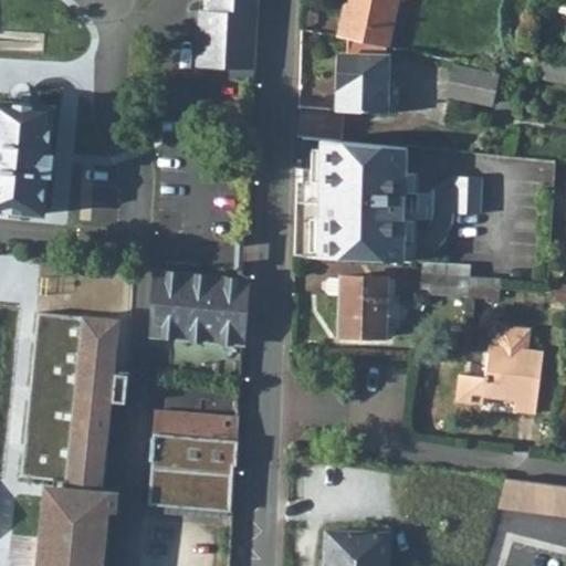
[(197,67),(220,67),(255,70),(258,0),(212,0),(212,12),(200,11),(197,67)]
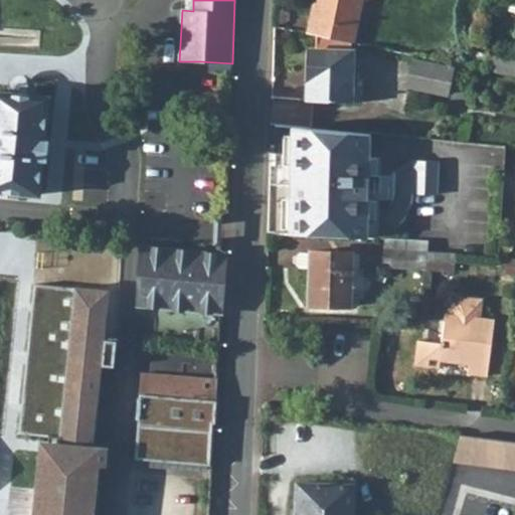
[(318,4),(309,34),(317,36),(352,43),(362,0),(322,0),(321,5),(318,4)]
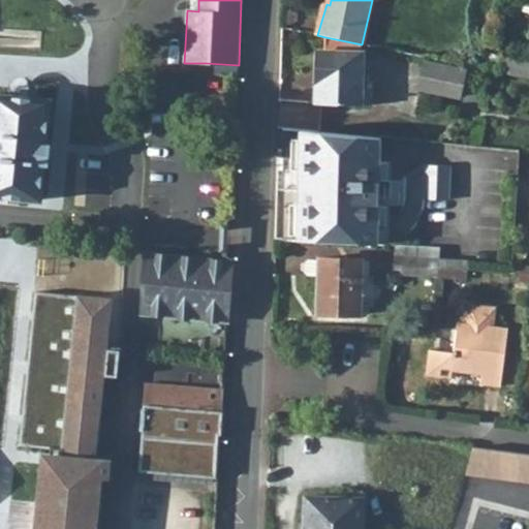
[(362,44),(325,37),(325,52),(318,52),(316,104),(371,107),(371,91),(362,90),(364,54),(362,54),(362,44)]
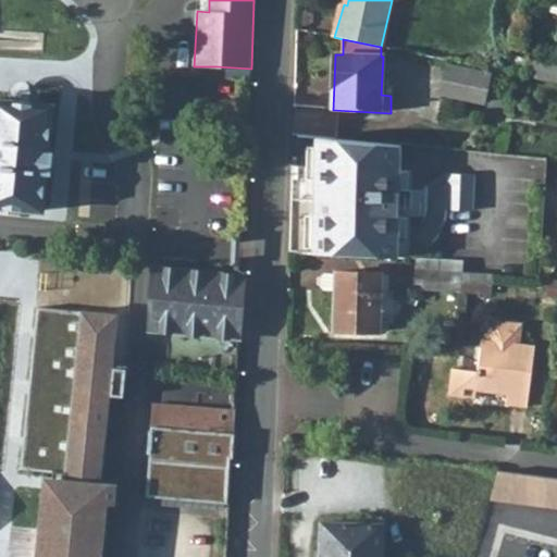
[(490,102),(495,69),(448,61),(443,95),(490,102)]
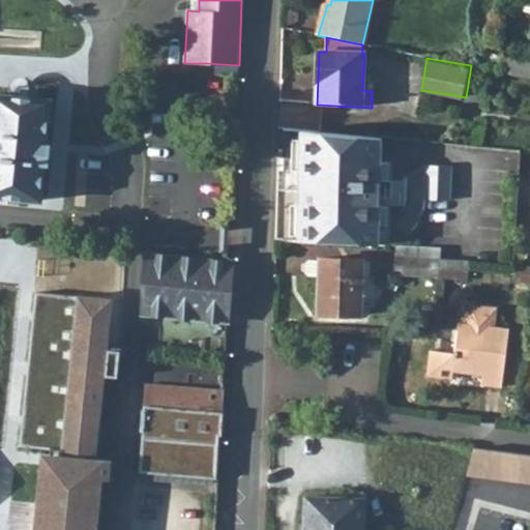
[(206,63),(206,72),(238,75),(239,65),(206,63)]
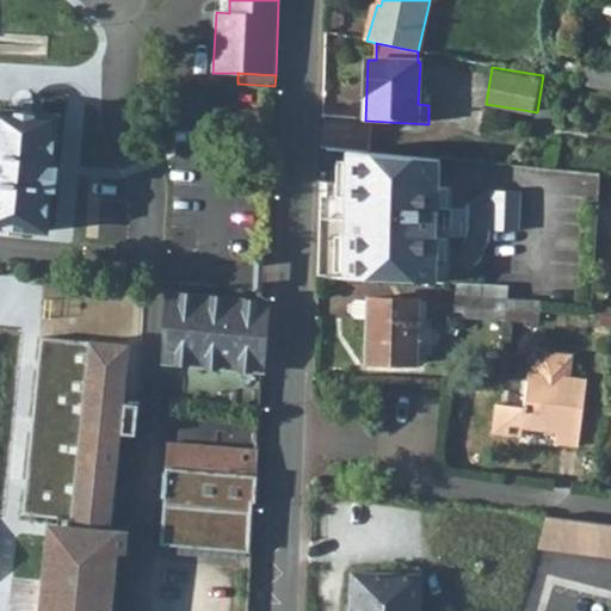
[(0,110),(0,226),(47,230),(50,190),(56,190),(57,166),(51,166),(56,115),(0,110)]
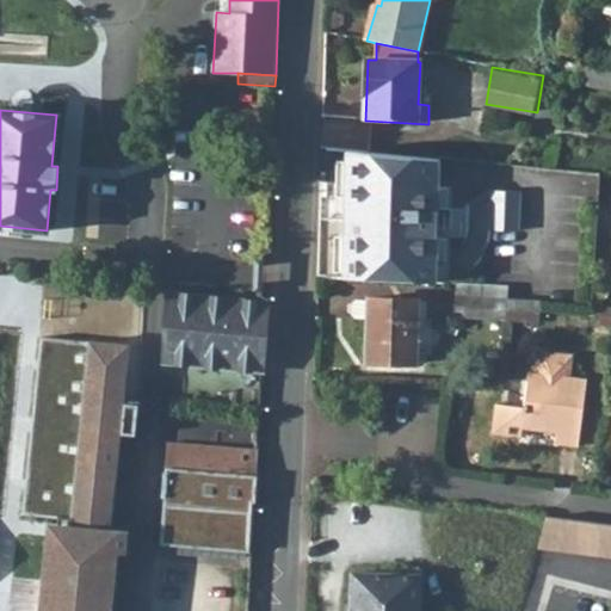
[(340,235),(339,282),(349,283),(426,288),(433,288),(434,241),(433,241),(434,213),(436,213),(437,161),(343,150),(341,208),(343,208),(341,235),(340,235)]
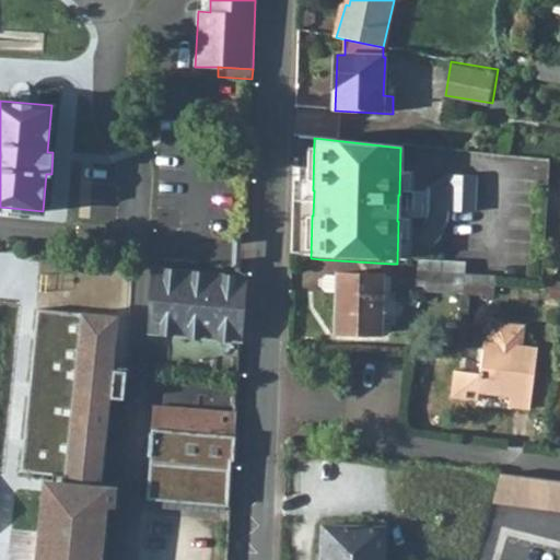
[(446,177),(445,214),(473,216),(474,178),(446,177)]
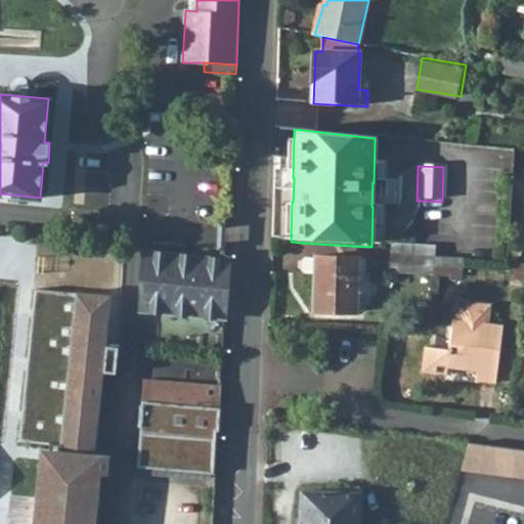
[(140,294),(139,312),(223,318),(225,299),(229,258),(221,257),(195,255),(144,251),(143,267),(143,268),(140,294)]
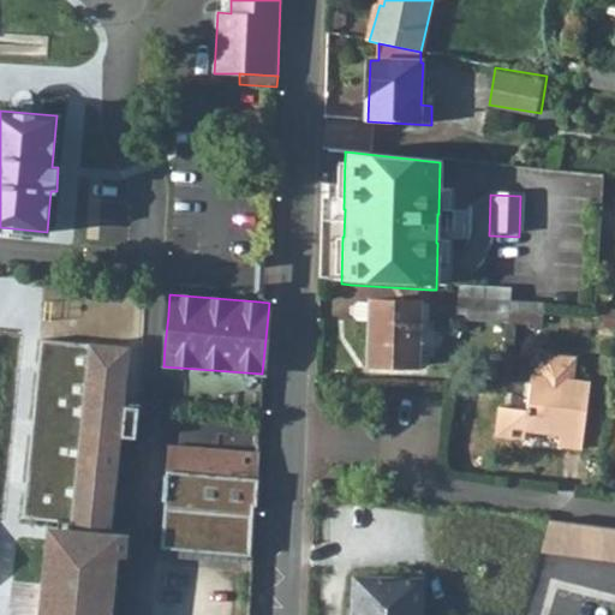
[(369,304),(366,366),(416,368),(418,305),(369,304)]
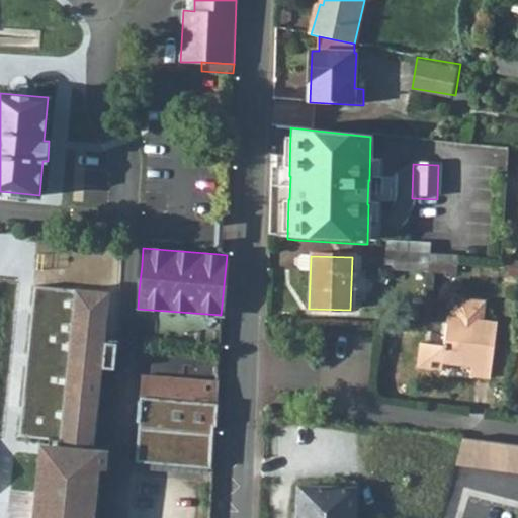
[(382,273),(426,275),(427,270),(427,260),(427,259),(383,257),(382,273)]
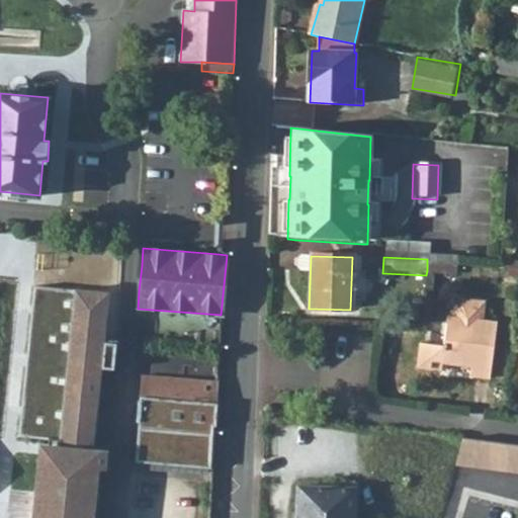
[(427,270),(426,275),(453,277),(454,261),(427,260),(427,270)]
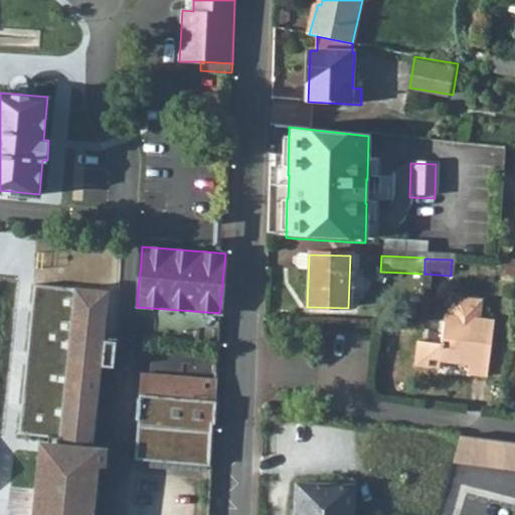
[(109,291),(34,284),(19,433),(50,436),(47,459),(40,458),(33,514),(94,514),(100,464),(107,465),(108,448),(93,447),(102,358),(104,358),(104,364),(114,365),(116,340),(104,339),(109,291)]
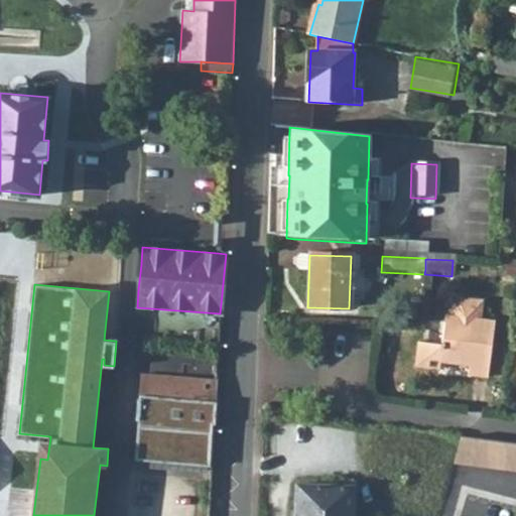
[(417,342),(414,365),(438,369),(440,362),(467,365),(465,374),(486,377),(493,323),(480,320),(483,300),(456,296),(450,301),(449,316),(444,315),(441,345),(417,342)]
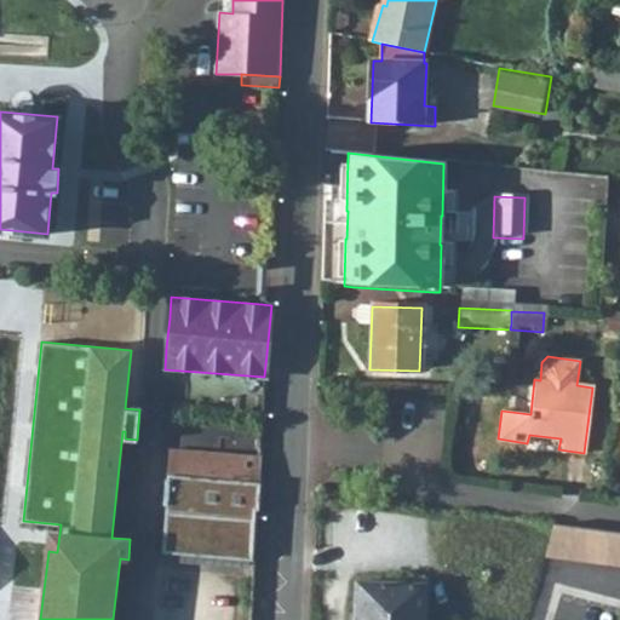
[(260,455),(168,448),(165,503),(167,503),(162,551),(256,557),(260,455)]
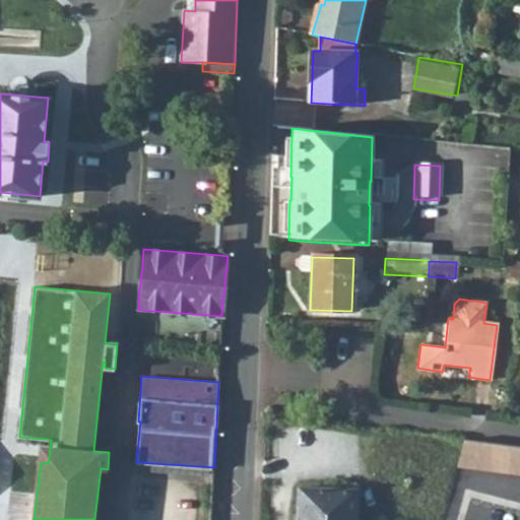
[(519,444),(465,438),(462,466),(519,472),(519,444)]
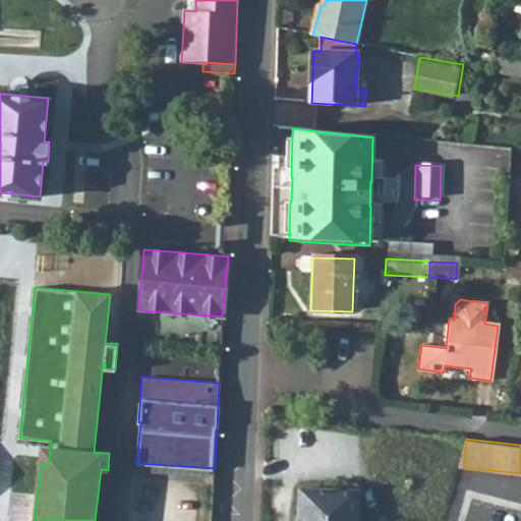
[(355,520),(356,489),(302,487),(300,520),(355,520)]
